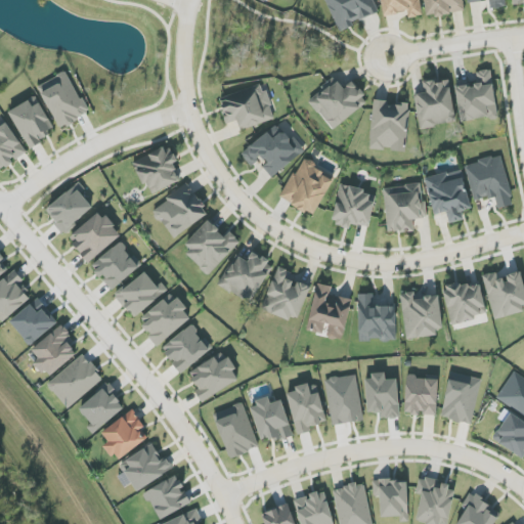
[(379,13),(373,0),(325,0),(339,31),(379,13)]
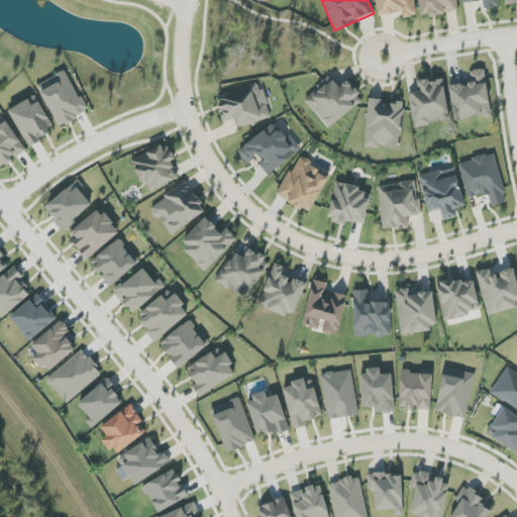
[(417,16),(414,0),(376,0),(379,16),(403,12),(404,18),(417,16)]
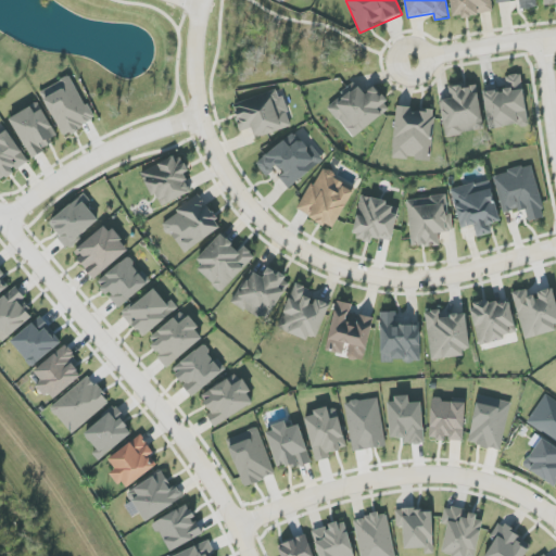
[(492,12),(489,0),(450,0),(454,19),(492,12)]
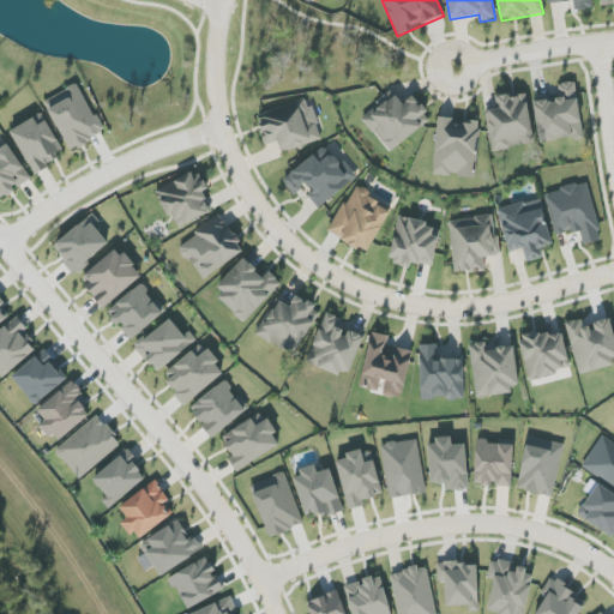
[(594,8),(591,0),(547,0),(548,4),(571,1),(573,11),(594,8)]
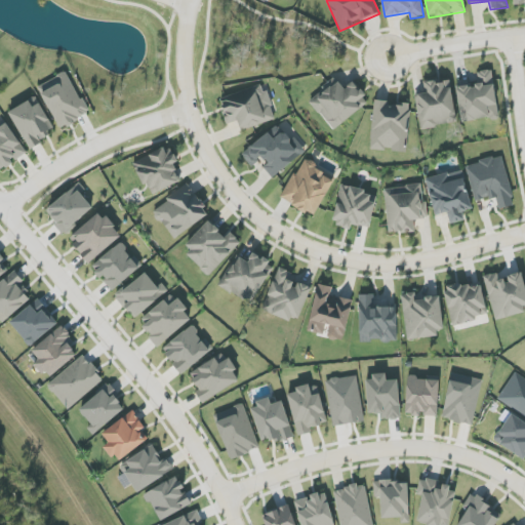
[(461,121),(489,118),(488,106),(496,105),(492,70),(476,72),(478,85),(457,87),(461,121)]
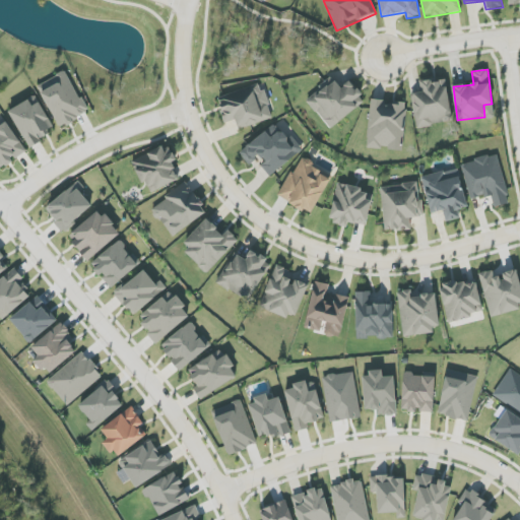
[(38,85),(60,128),(88,113),(66,71),(38,85)]
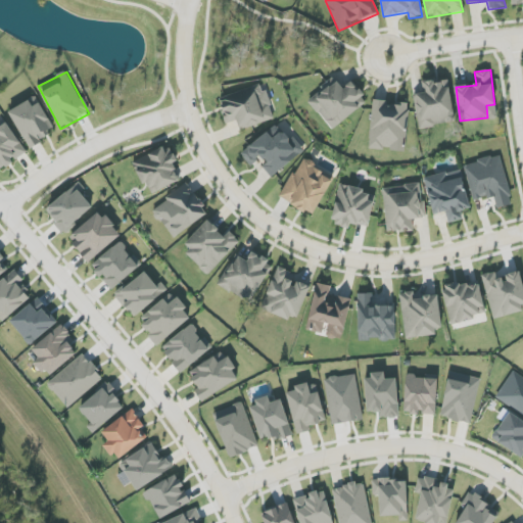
[(332,131),(369,101),(352,81),(343,89),(336,80),(310,101),(332,131)]
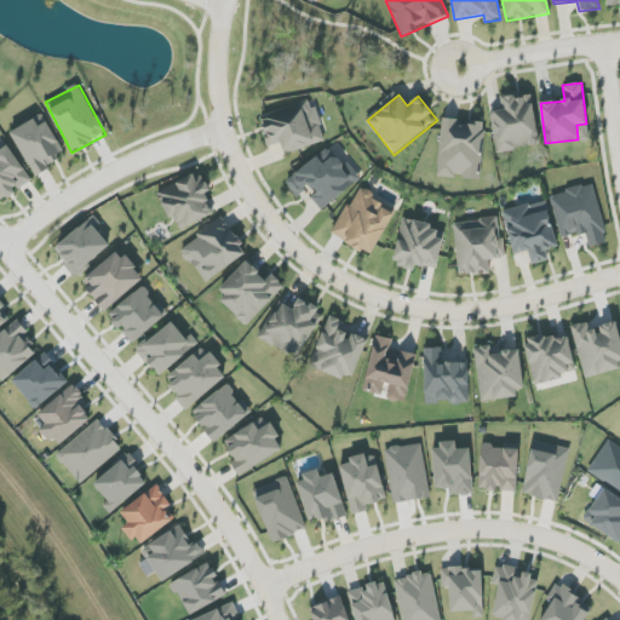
[(540,145),(532,95),(504,98),(505,109),(492,112),(498,151),(540,145)]
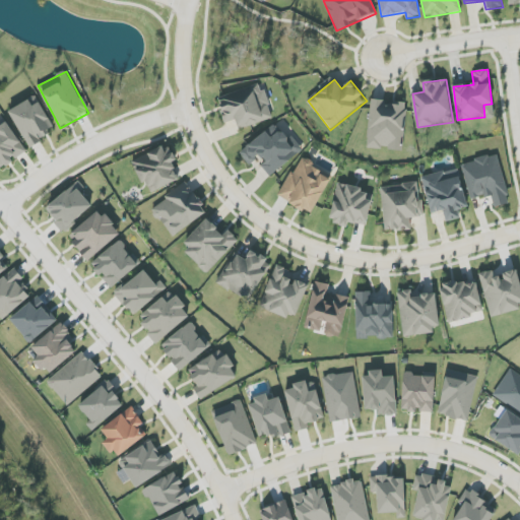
[(217,98),(225,123),(237,120),(239,129),(272,119),(261,84),(217,98)]
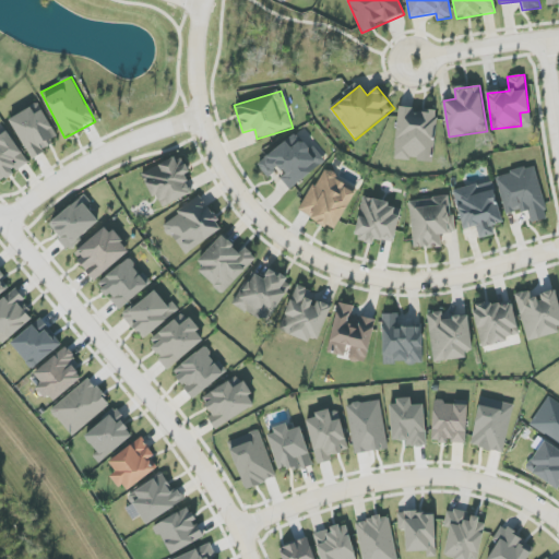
[(10,119),(31,157),(60,141),(38,104),(10,119)]
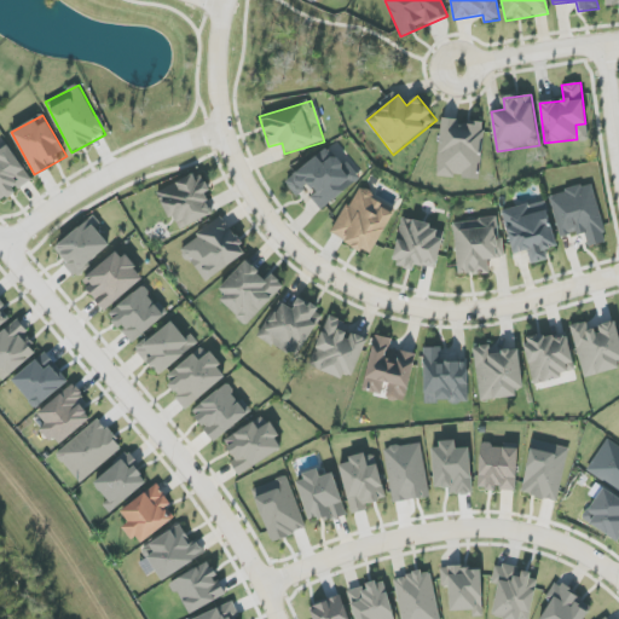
[(438,177),(480,179),(484,122),(440,120),(438,177)]
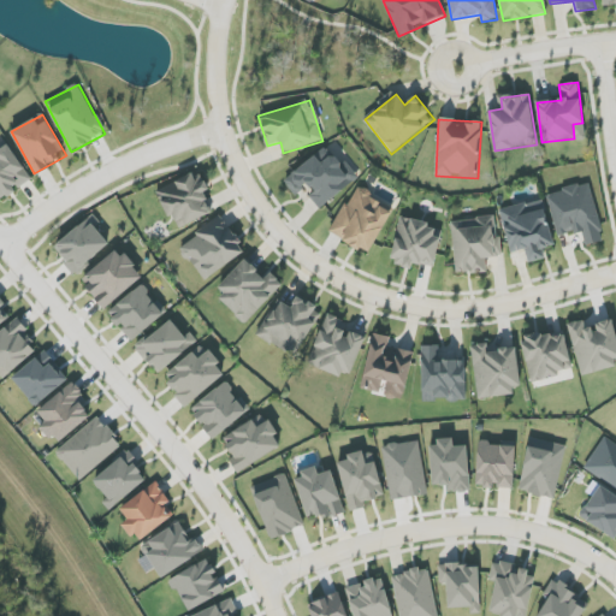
[(31,181),(9,143),(0,148),(0,200),(0,201),(31,181)]
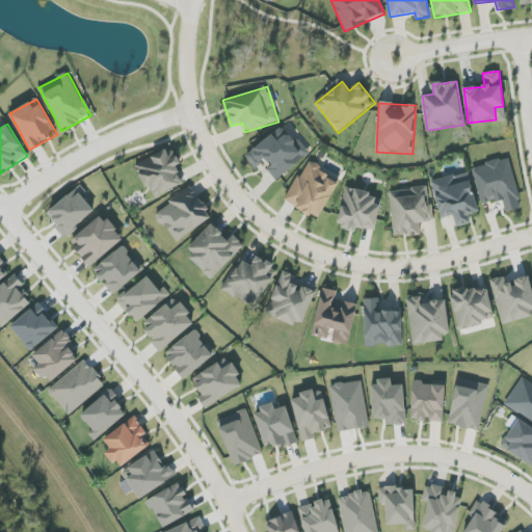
[(308,155),(284,126),(245,156),(256,168),(267,159),(272,165),(267,169),(276,181),(308,155)]
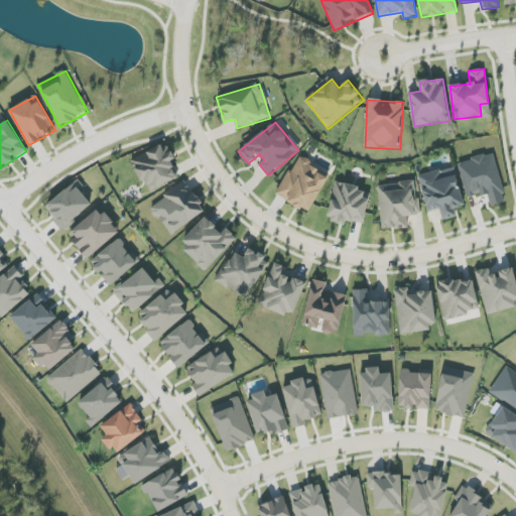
[(179,178),(171,161),(175,159),(168,143),(132,159),(147,192),(179,178)]
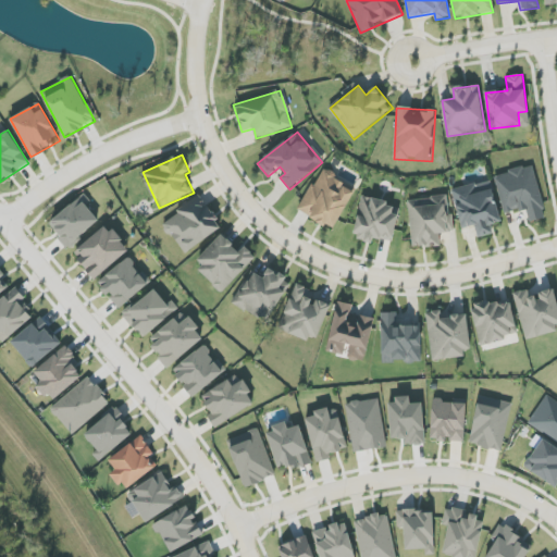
[(530,222),(546,219),(533,165),(494,175),(504,214),(527,209),(530,222)]
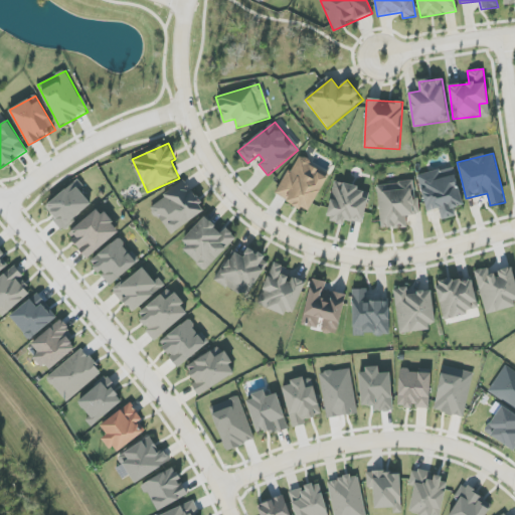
[(277,196),(310,212),(329,173),(297,157),(277,196)]
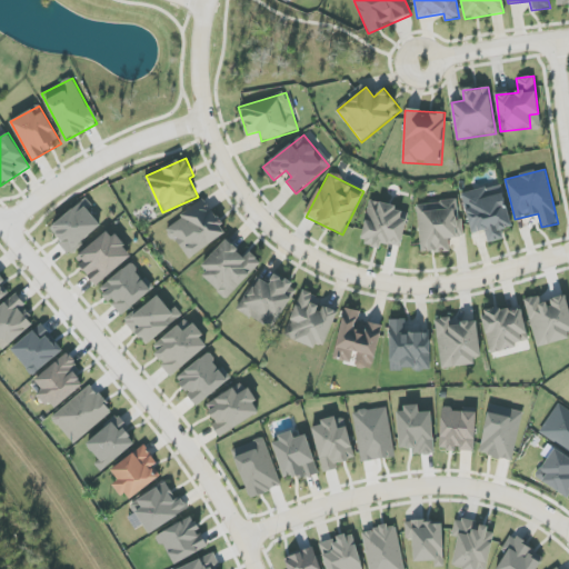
[(486,231),(488,243),(503,240),(501,230),(511,228),(502,185),(462,193),(471,235),(486,231)]
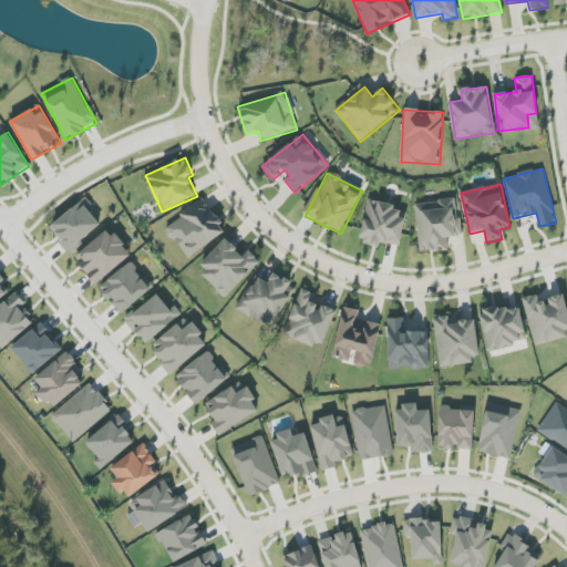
[(82,199),(50,228),(70,251),(103,223),(82,199)]
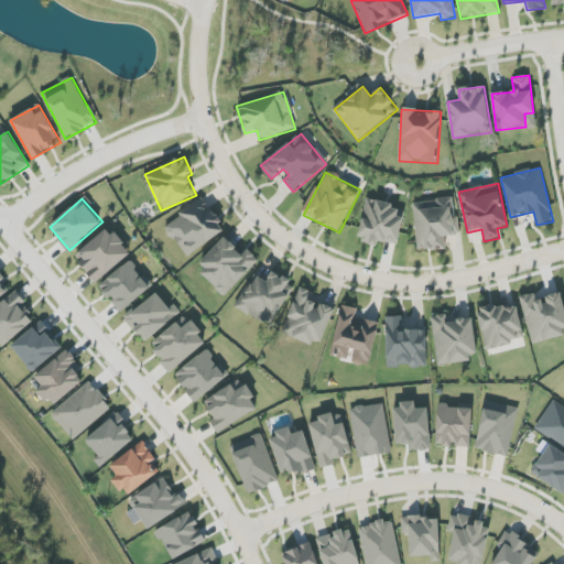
[(398,245),(404,212),(392,208),(392,204),(367,198),(358,242),(377,247),(378,241),(398,245)]
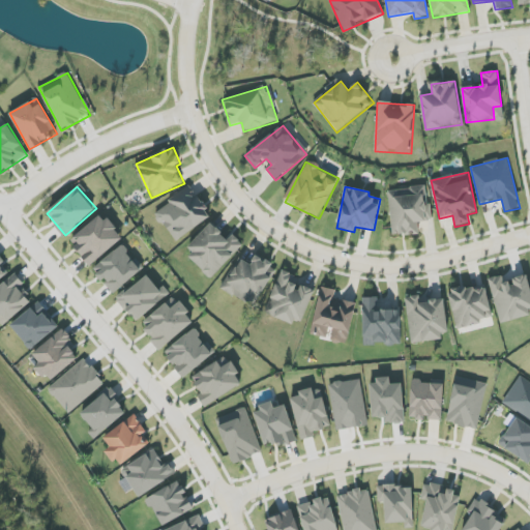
[(388,189),(391,236),(419,234),(418,223),(431,222),(428,186),(388,189)]
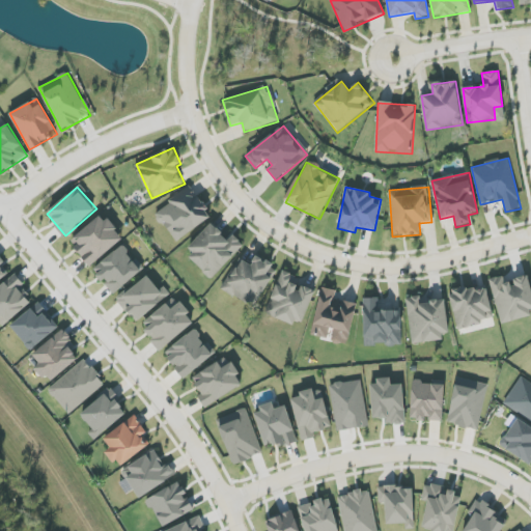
[(212,219),(193,188),(155,211),(174,242),(212,219)]
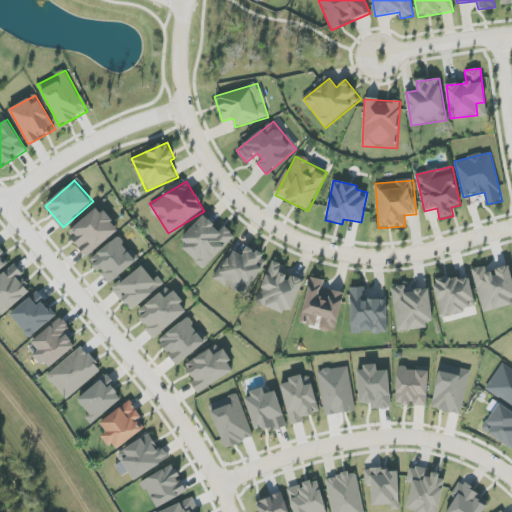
[(119,230),(99,206),(68,233),(88,256),(119,230)]
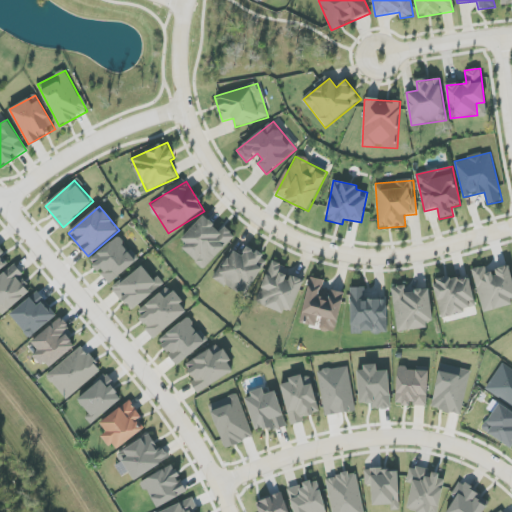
[(204,269),(235,236),(224,225),(219,230),(205,216),(178,245),(204,269)]
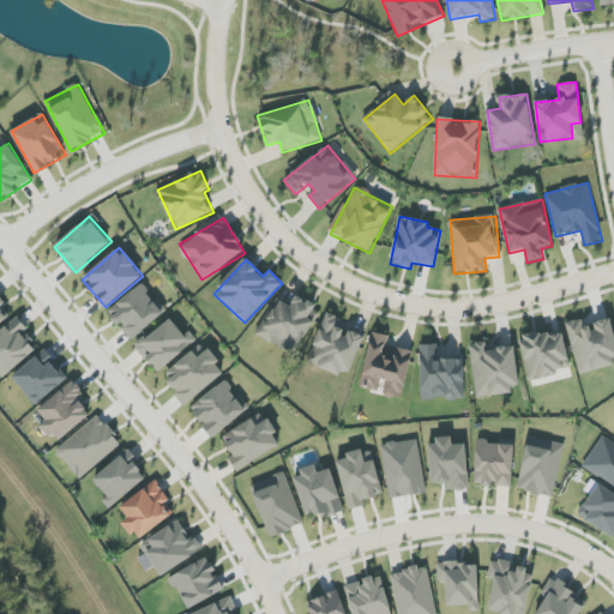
[(143,283),(107,312),(119,326),(120,325),(131,339),(166,313),(143,283)]
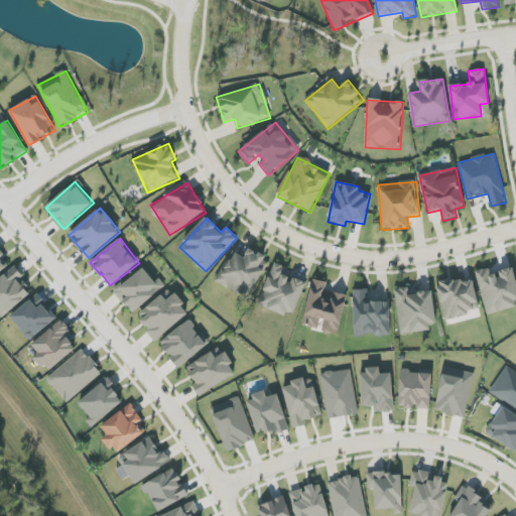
[(247,299),(270,261),(249,249),(244,257),(234,251),(216,281),(247,299)]
